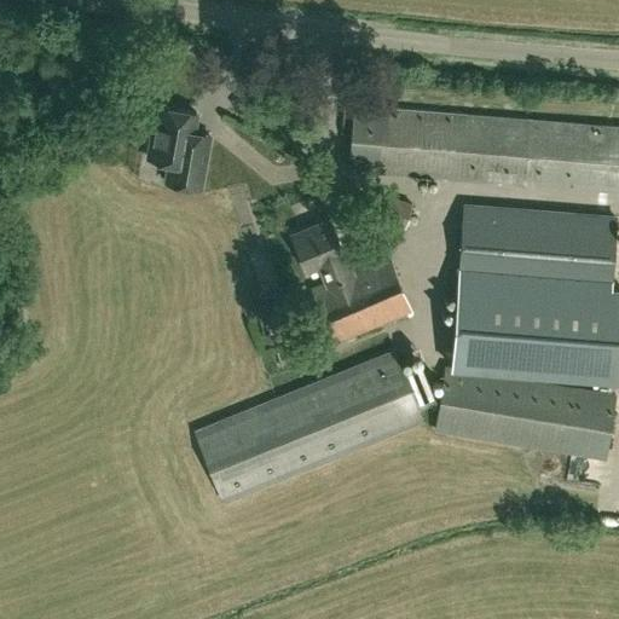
[(152,125),(146,157),(168,161),(165,181),(200,187),(209,136),(192,132),(196,113),(160,105),(156,126),(152,125)]
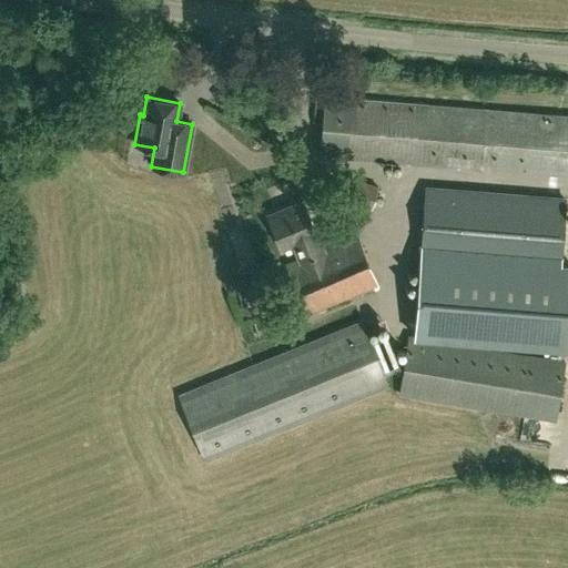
[(320,154),(346,156),(567,173),(567,115),(324,98),(320,154)]
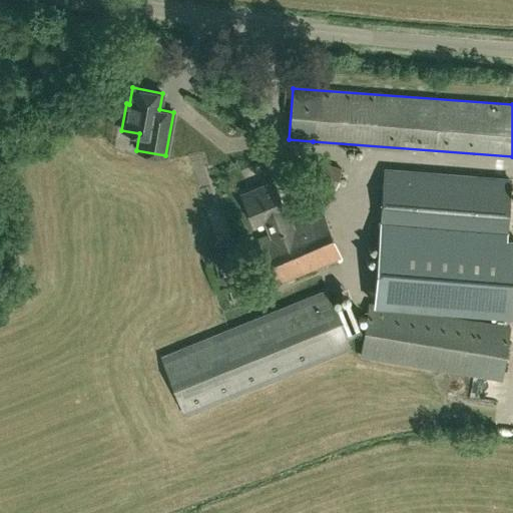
[(308,179),(335,188),(341,166),(313,158),(308,179)]
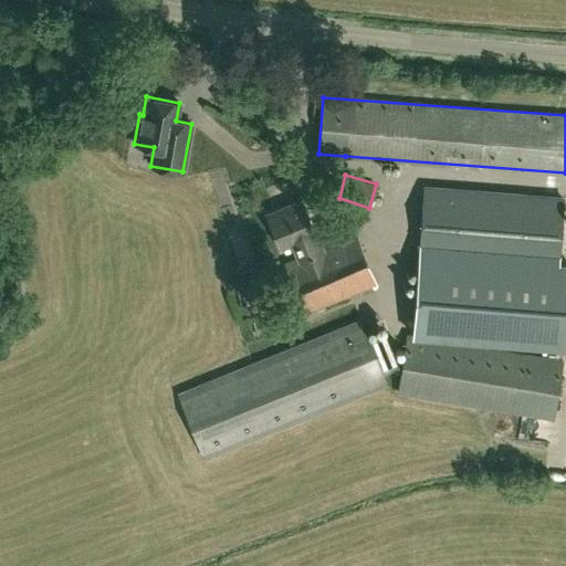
[(412,335),(565,347),(565,343),(565,265),(557,265),(563,198),(425,187),(412,335)]
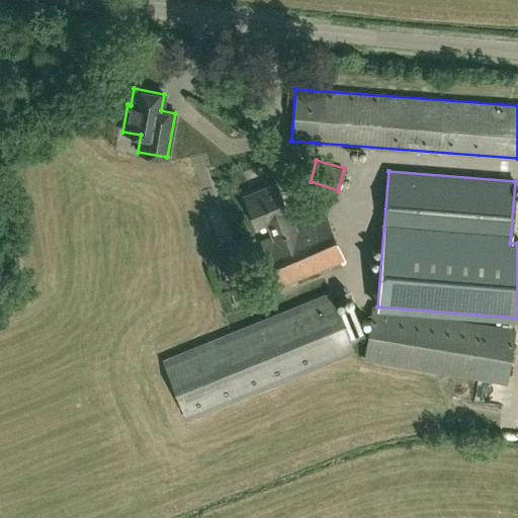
[(280,285),(344,257),(324,212),(293,227),(286,212),(287,211),(274,183),(243,197),(256,226),(267,221),(273,235),(260,241),(280,285)]
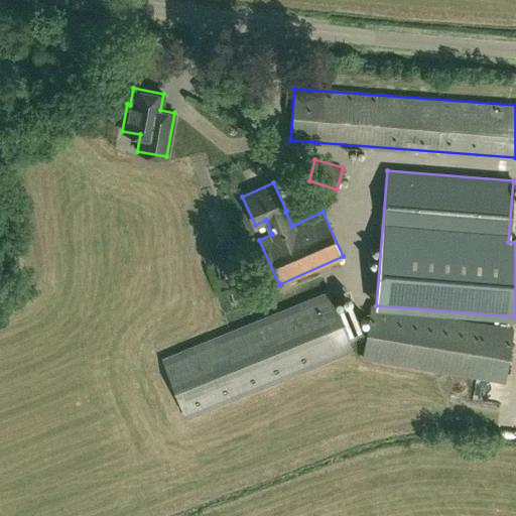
[(351,350),(328,291),(161,359),(184,417),(351,350)]
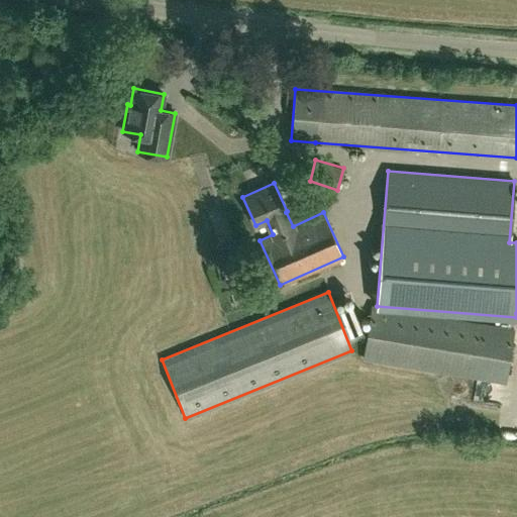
[(364,356),(473,375),(505,380),(513,328),(377,306),(373,305),(364,356)]
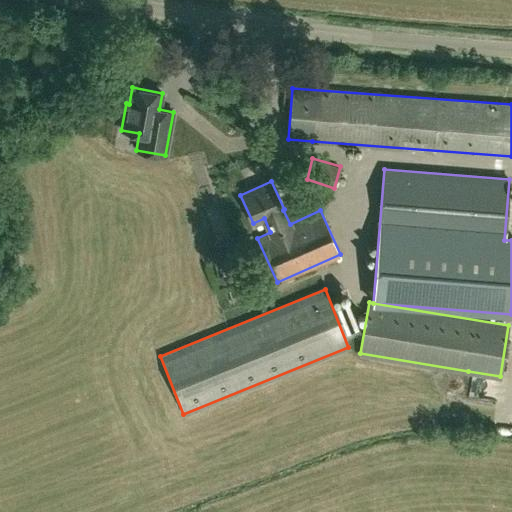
All buildings are outlined.
